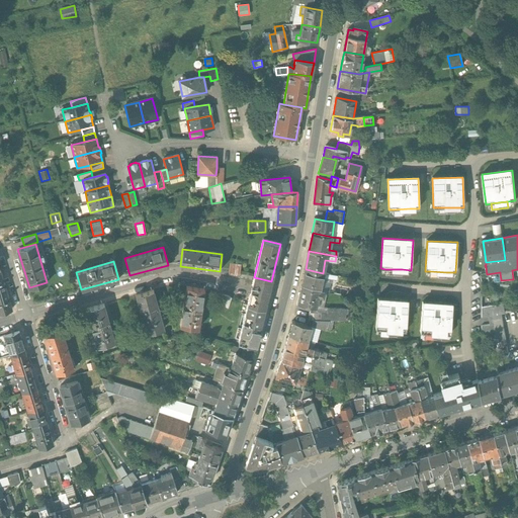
[(241,264),(230,263),(228,273),(239,275),(241,264)]
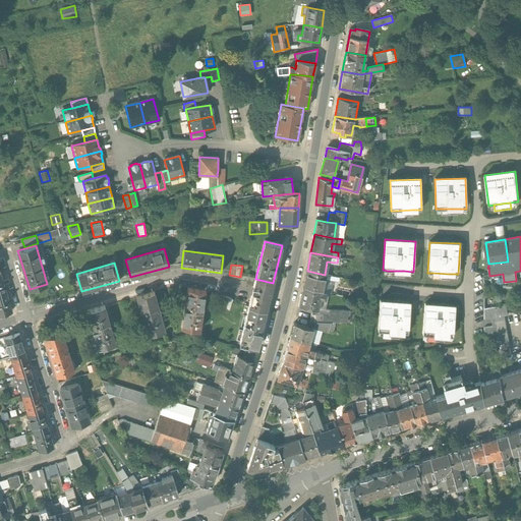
[(325,275),(307,271),(303,288),(321,292),(324,278),(331,280),(332,276),(325,275)]
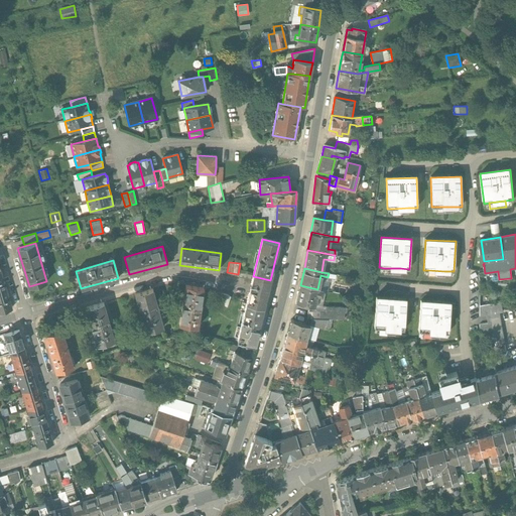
[(270,280),(253,276),(249,290),(249,293),(266,297),(266,294),(270,280)]
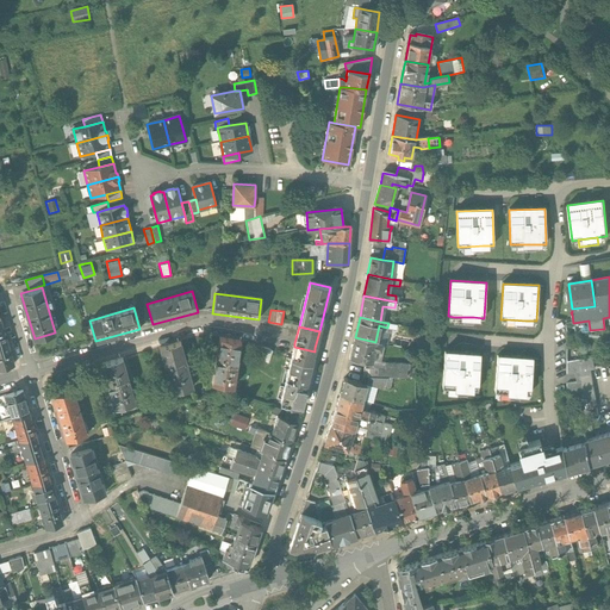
[(241,341),(219,337),(212,383),(232,386),(241,341)]
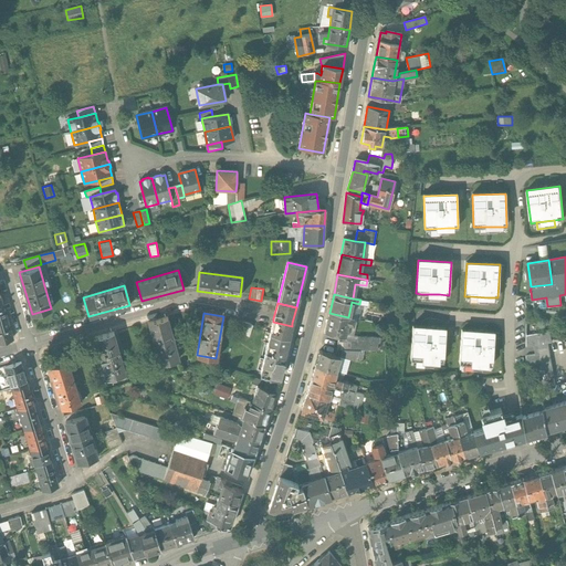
[(348,317),(329,313),(325,332),(332,334),(332,337),(337,339),(337,335),(344,337),(346,325),(352,325),(354,318),(348,317)]
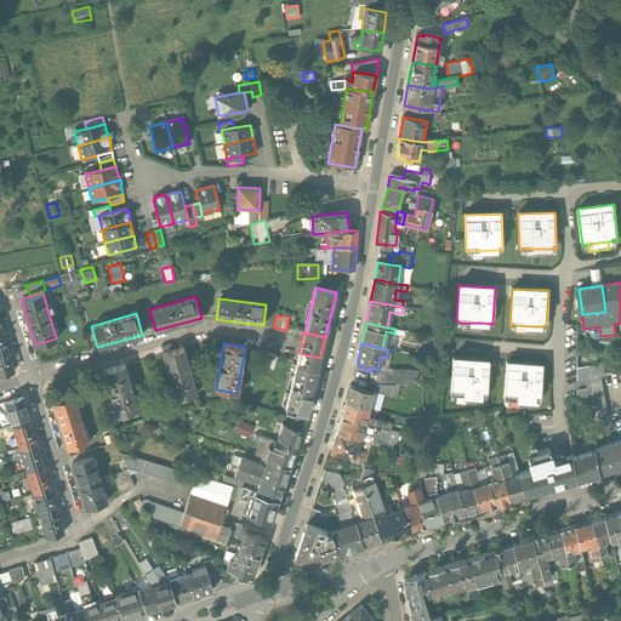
[(7,347),(0,349),(0,374),(13,370),(7,347)]
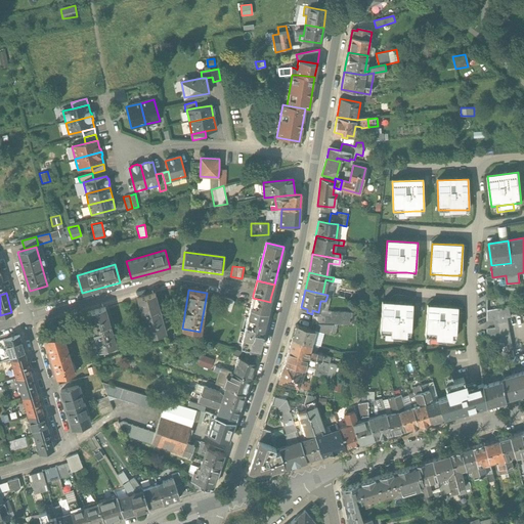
[(154,294),(137,299),(147,337),(165,333),(154,294)]
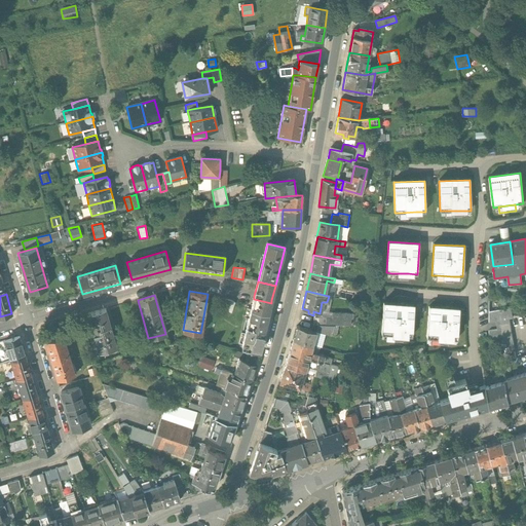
[(236,301),(225,298),(221,309),(232,313),(236,301)]
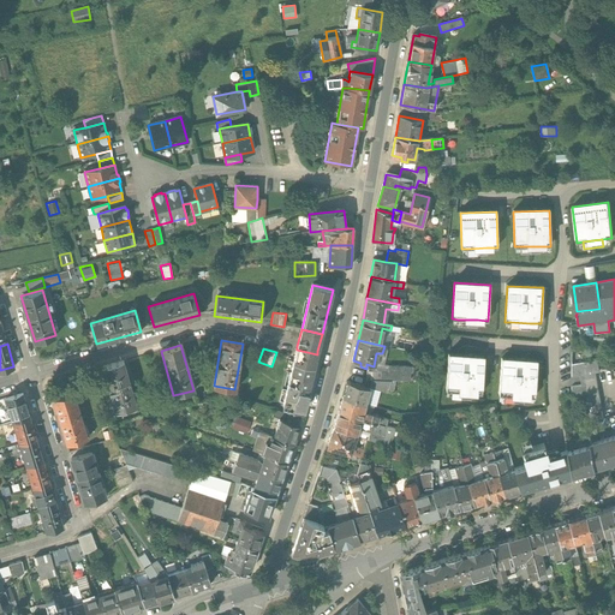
[(317,354),(297,350),(293,362),(314,366),(317,354)]
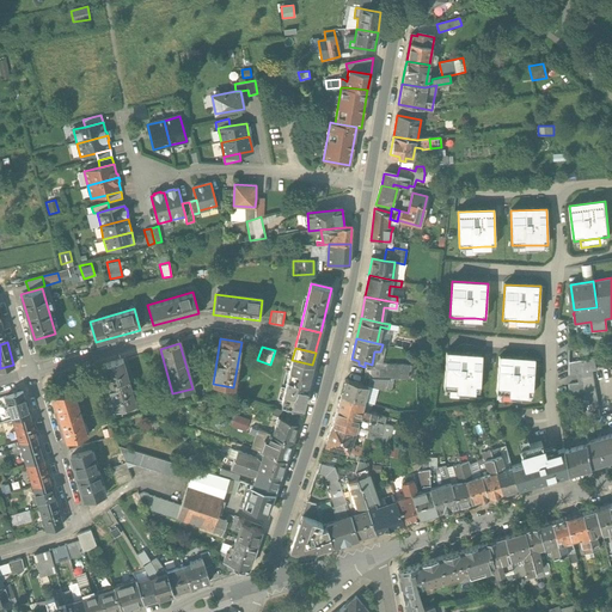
[(450,389),(469,390),(479,391),(482,355),(446,353),(444,389),(450,389)]
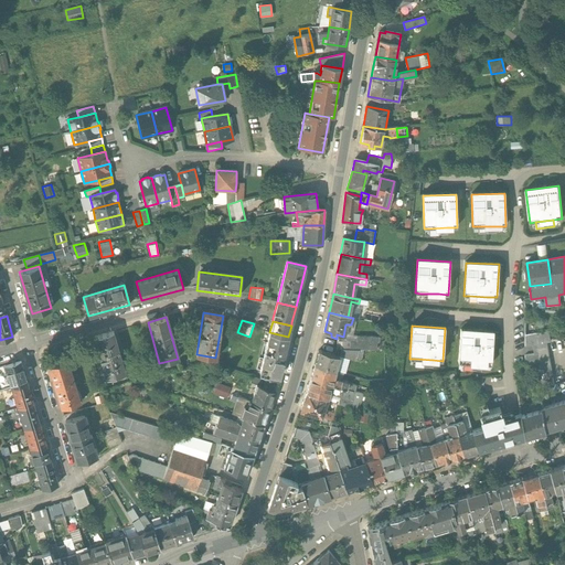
[(464,363),(481,364),(491,364),(493,331),(460,329),(458,362),(464,363)]
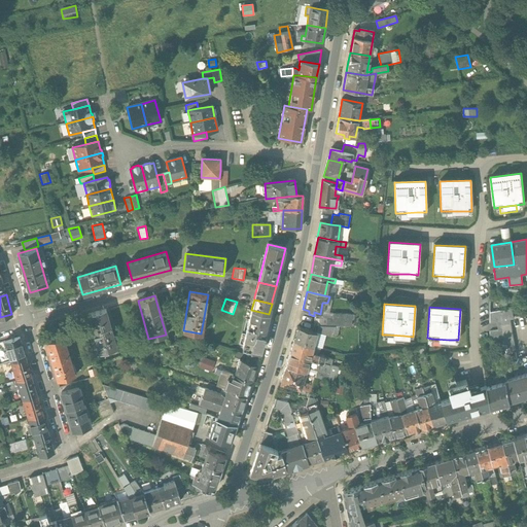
[(511,307),(489,311),(489,322),(496,321),(510,319),(513,318),(511,307)]
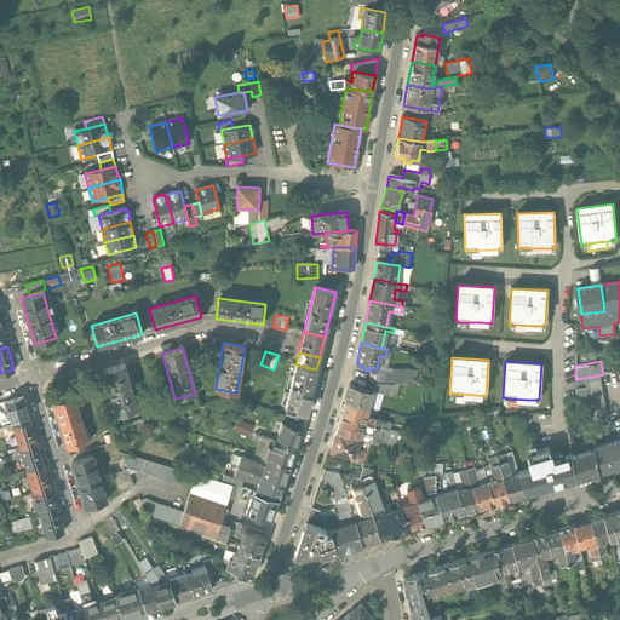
[(124,365),(103,369),(116,415),(137,409),(124,365)]
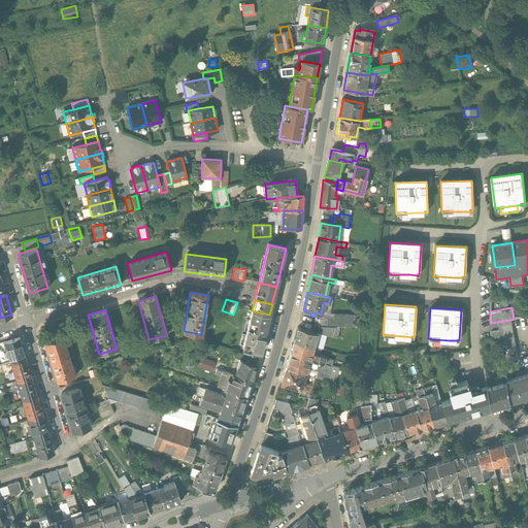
[(269,315),(252,310),(242,349),(260,353),(269,315)]
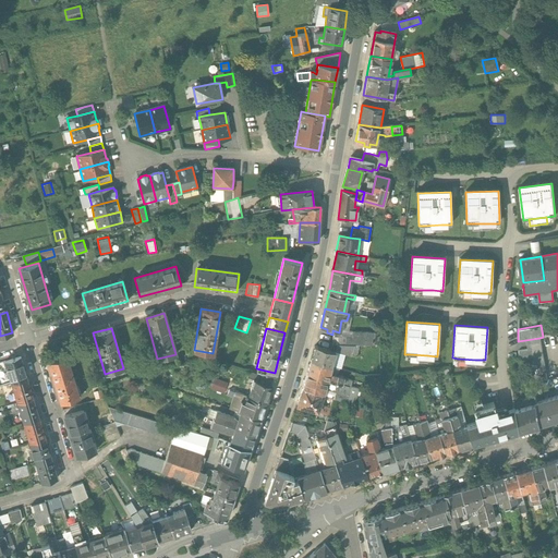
[(373,332),(351,332),(351,338),(332,338),(332,344),(337,344),(346,344),(373,344),(373,332)]
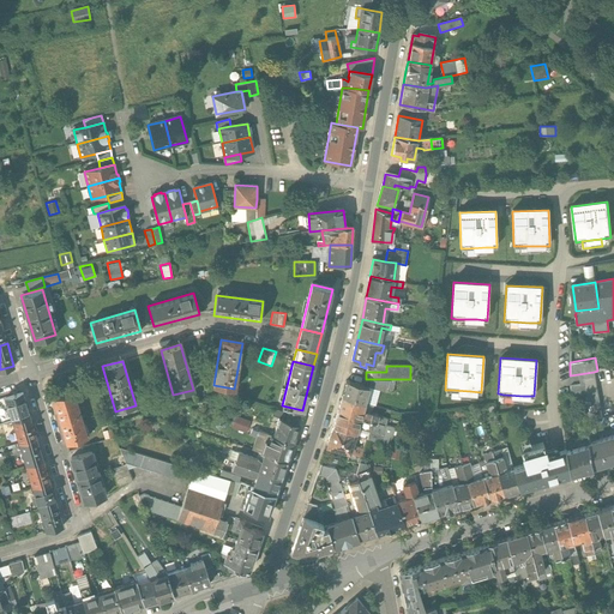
[(594,372),(578,374),(581,383),(582,393),(585,413),(601,410),(594,372)]
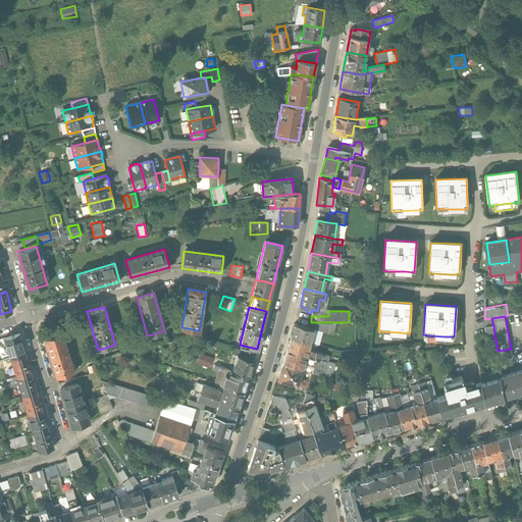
[(314,329),(295,323),(291,336),(310,343),(314,329)]
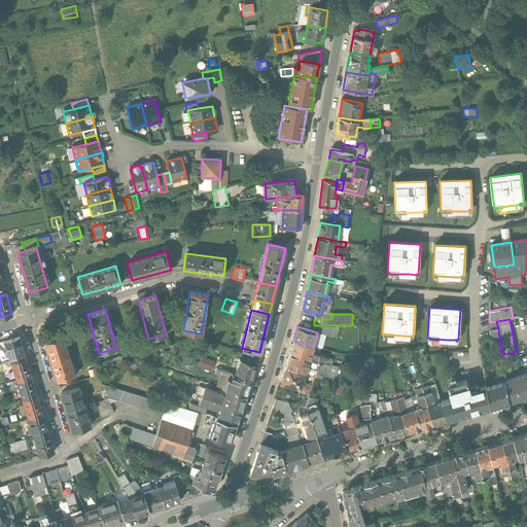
[(498,328),(489,329),(489,340),(499,338),(498,328)]
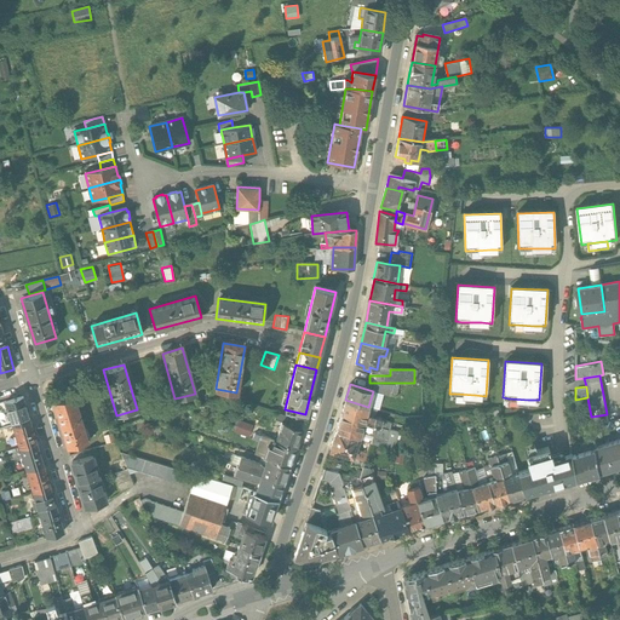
[(22,396),(5,402),(12,424),(29,419),(22,396)]
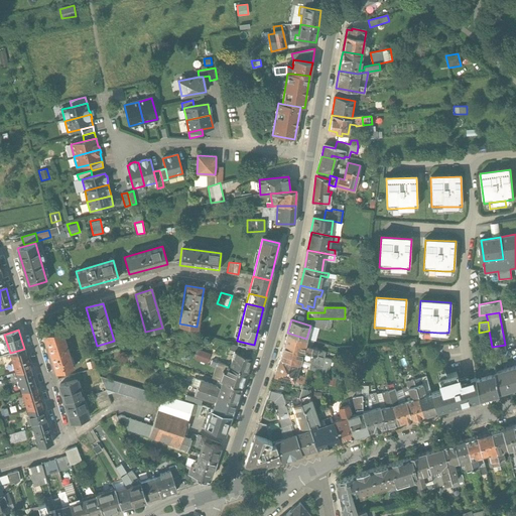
[(74,368),(61,330),(44,335),(55,373),(74,368)]
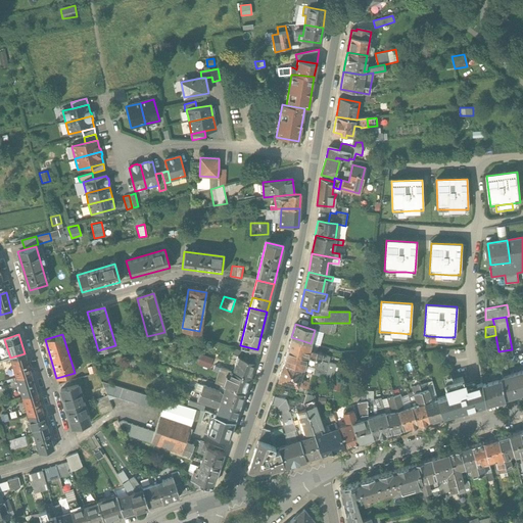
[(311,343),(291,337),(287,350),(329,363),(330,357),(311,351),(307,351),(311,343)]
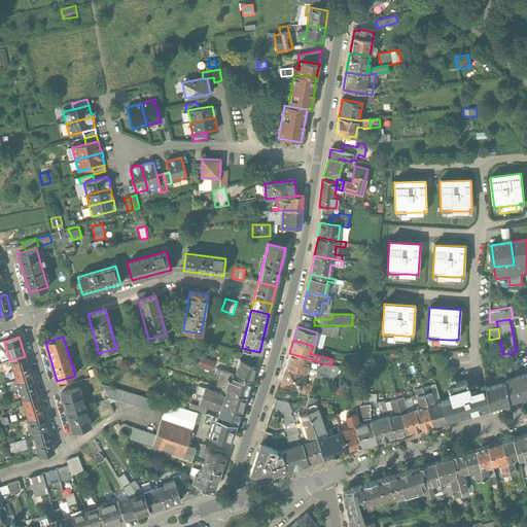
[(247,355),(236,351),(234,356),(239,358),(245,360),(247,355)]
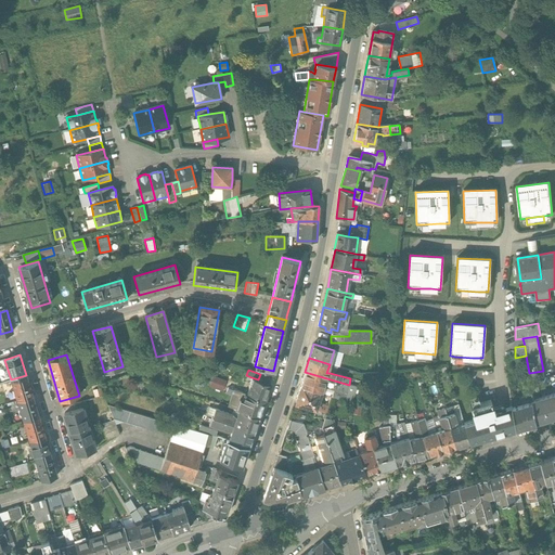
[(349,385),(305,372),(300,388),(321,394),(332,397),(345,401),(349,385)]
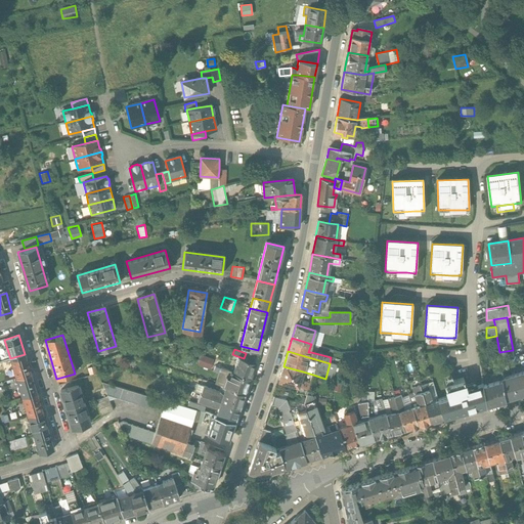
[(25,354),(10,358),(16,378),(31,373),(25,354)]
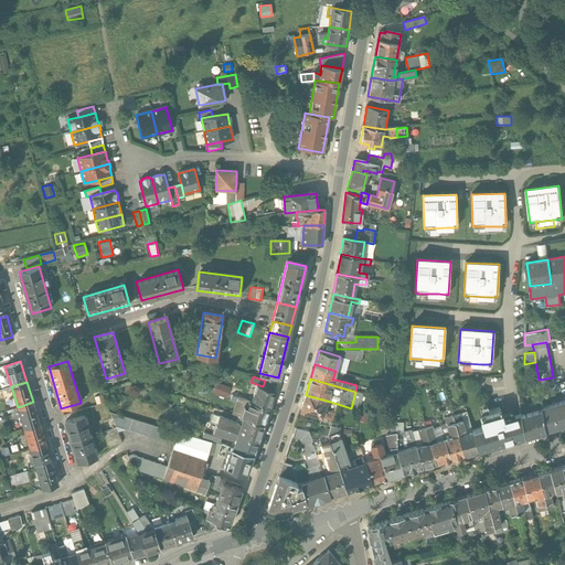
[(230,387),(215,383),(213,388),(227,394),(230,387)]
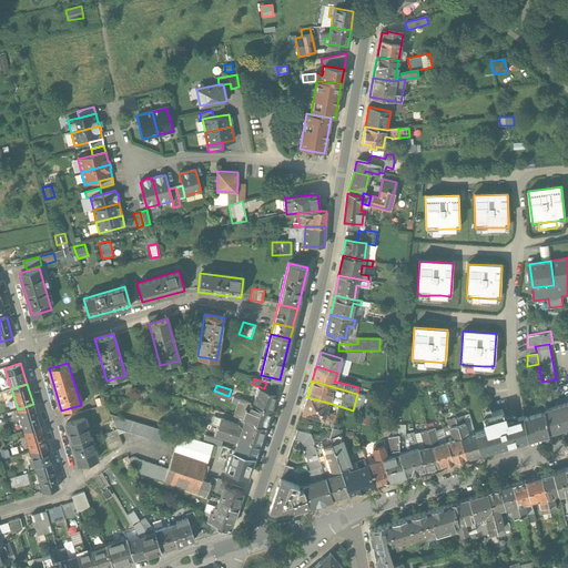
[(264,388),(257,386),(255,393),(256,394),(253,404),(271,409),(276,392),(264,388)]
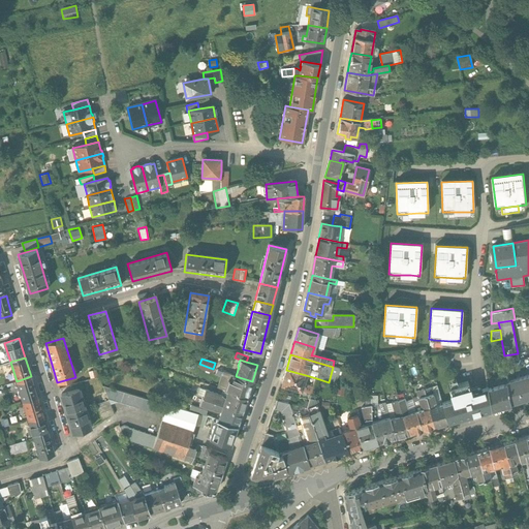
[(111,362),(103,364),(103,370),(114,370),(111,362)]
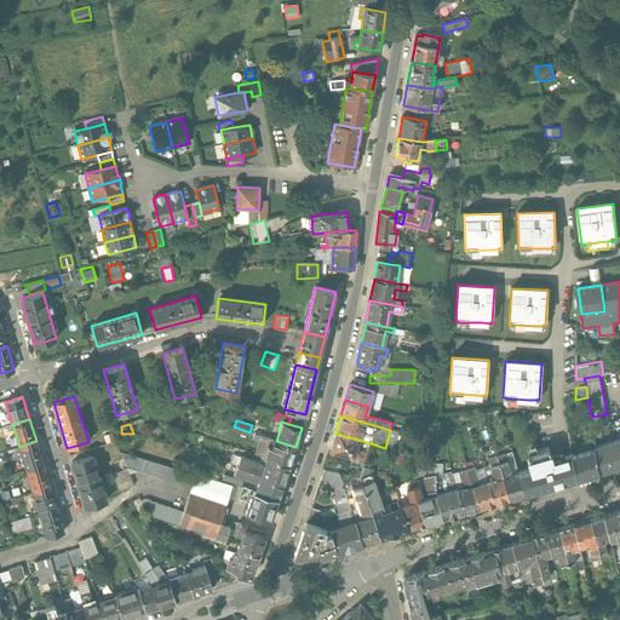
[(250,432),(234,426),(233,432),(247,438),(250,432)]
